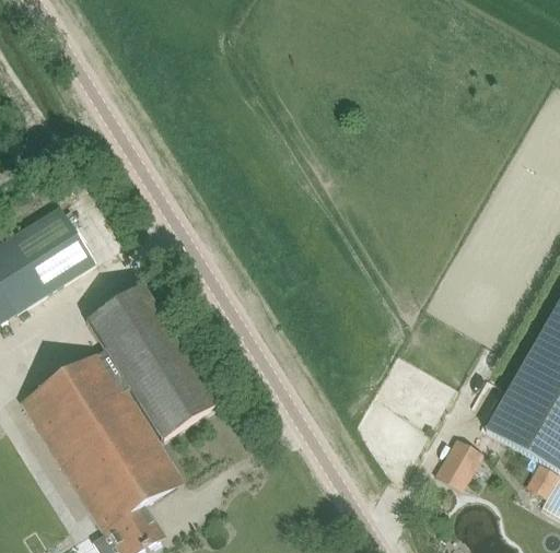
[(0,324),(95,263),(59,206),(0,243),(0,324)]
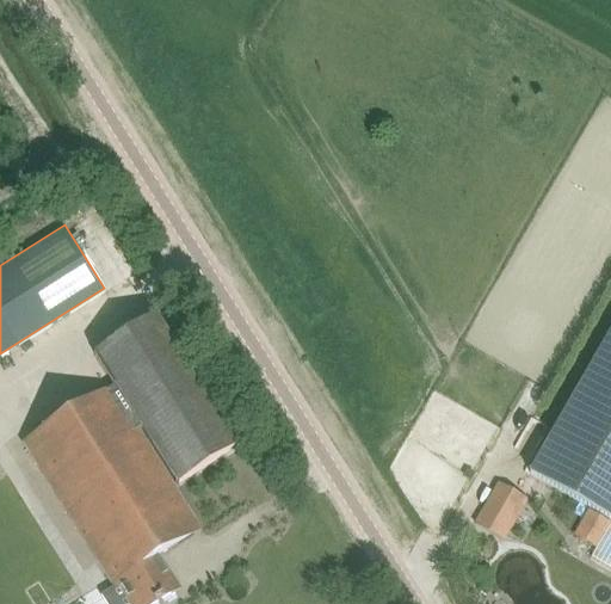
[(199,524),(136,424),(140,421),(178,481),(239,442),(156,309),(94,349),(115,381),(24,438),(116,584),(100,592),(107,603),(150,603),(179,586),(156,552),(199,524)]
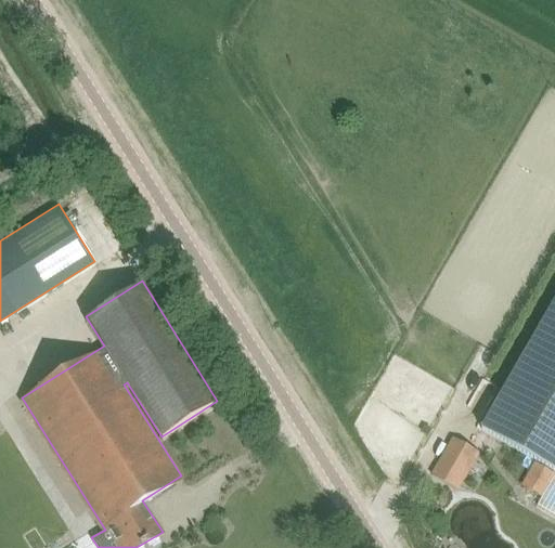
[(554,296),(480,426),(554,467),(554,296)]
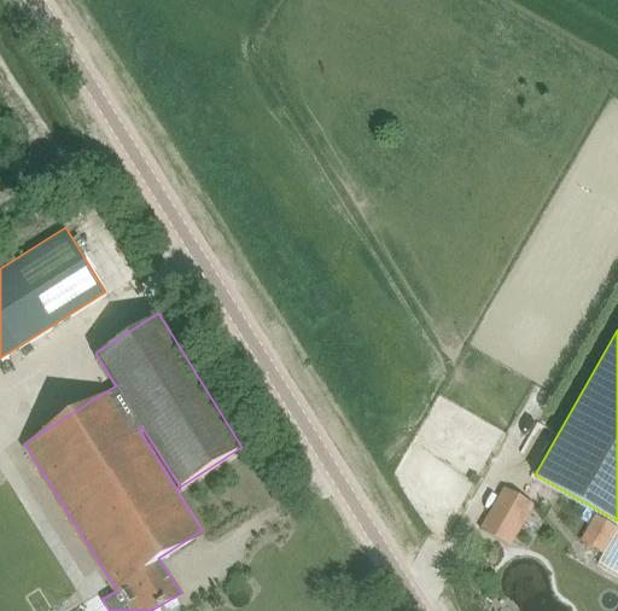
[(509,543),(534,500),(502,483),(478,525),(509,543)]
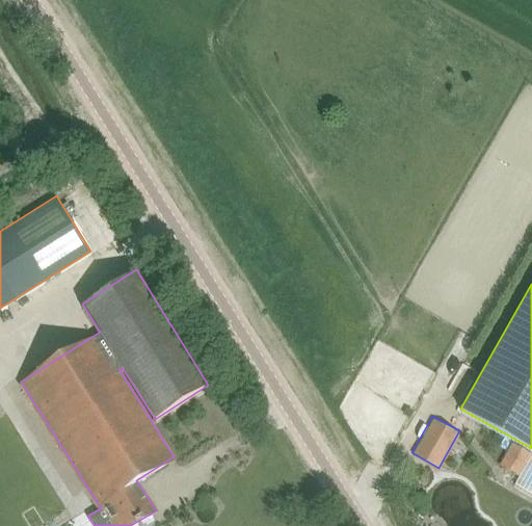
[(517,473),(531,450),(511,440),(499,462),(517,473)]
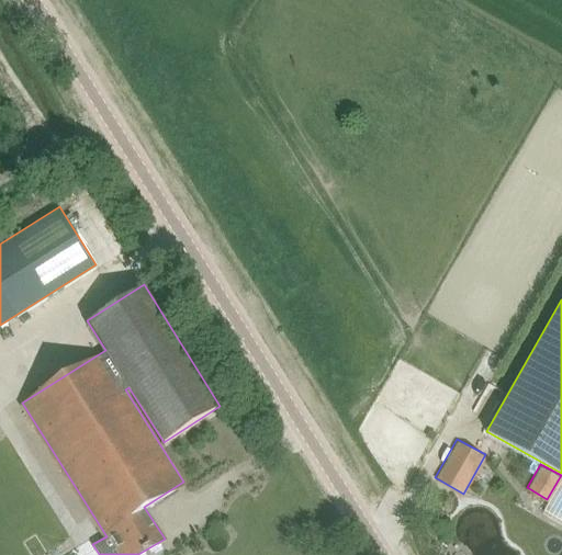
All buildings are outlined.
